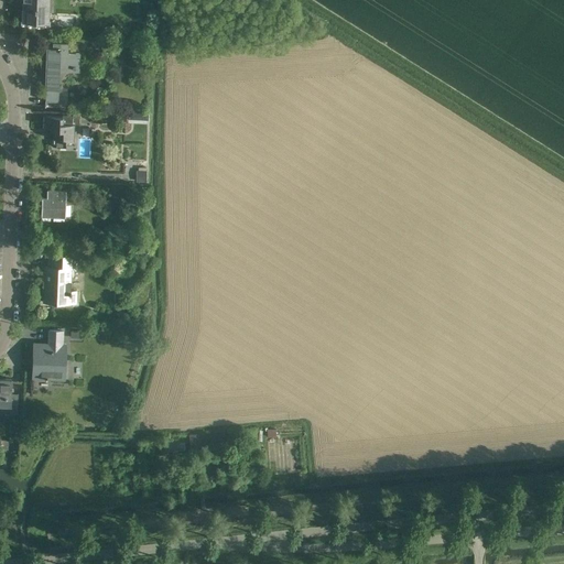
[(49,20),(49,0),(22,0),(22,20),(35,21),(35,19),(49,20)]
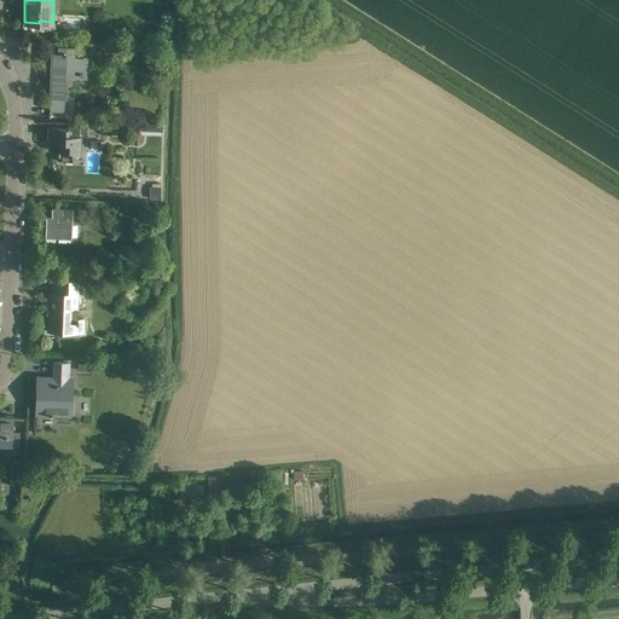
[(51,52),(51,84),(65,84),(65,73),(80,74),(79,74),(82,75),(82,74),(87,74),(87,58),(74,58),(75,47),(58,46),(58,52),(51,52)]
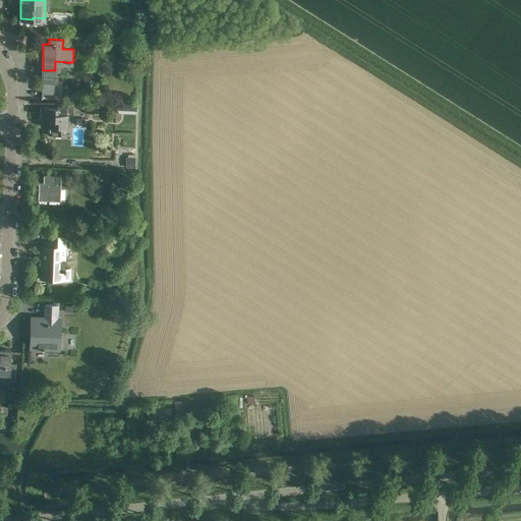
[(55,70),(43,70),(42,93),(54,94),(55,70)]
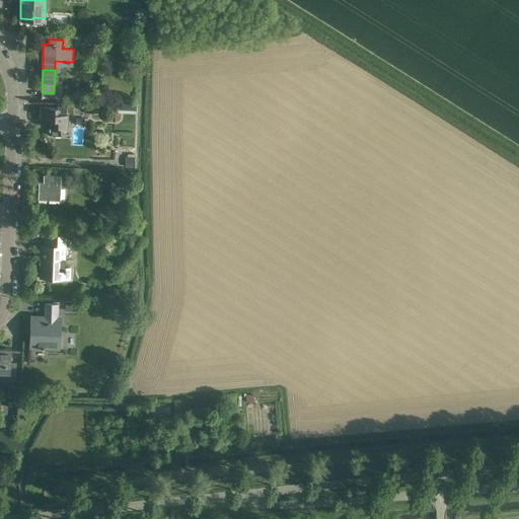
[(41,106),(41,119),(50,119),(50,133),(52,133),(52,136),(61,136),(61,129),(67,129),(68,114),(73,115),(73,105),(57,104),(57,107),(41,106)]
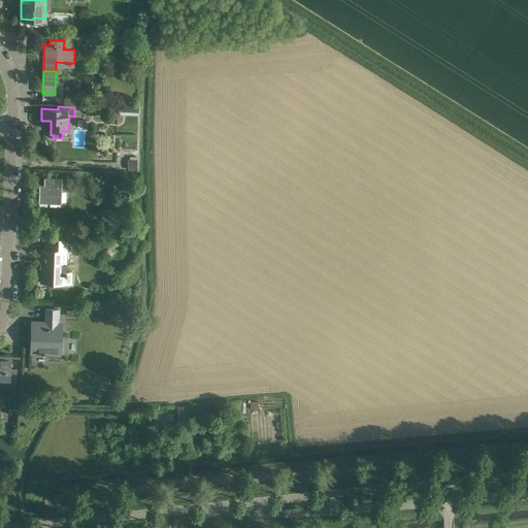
[(136,160),(127,160),(127,170),(136,170),(136,160)]
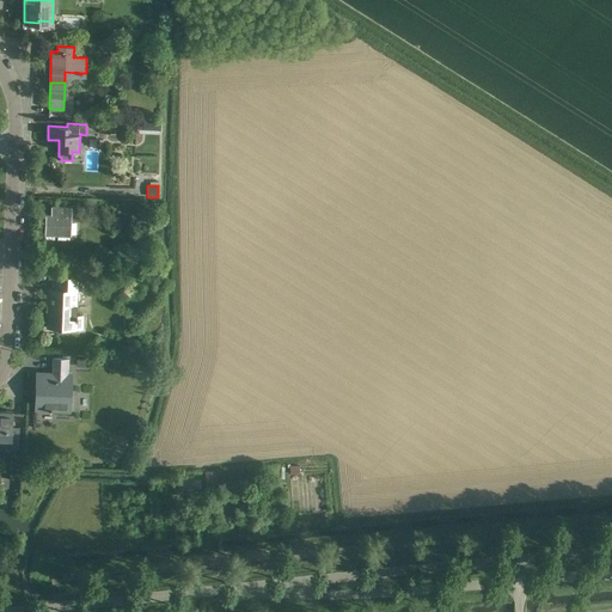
[(71,234),(72,206),(50,204),(50,213),(44,213),(44,233),(71,234)]
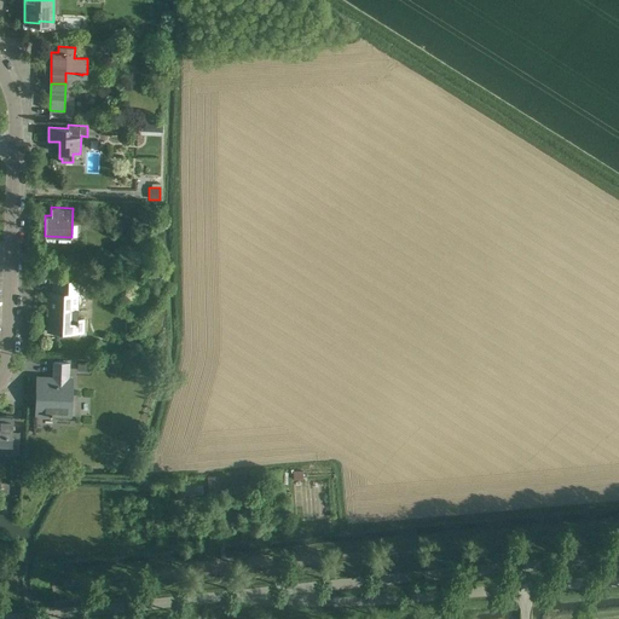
[(48,291),(47,330),(84,331),(85,319),(76,319),(77,294),(84,294),(85,281),(55,279),(53,291),(48,291)]
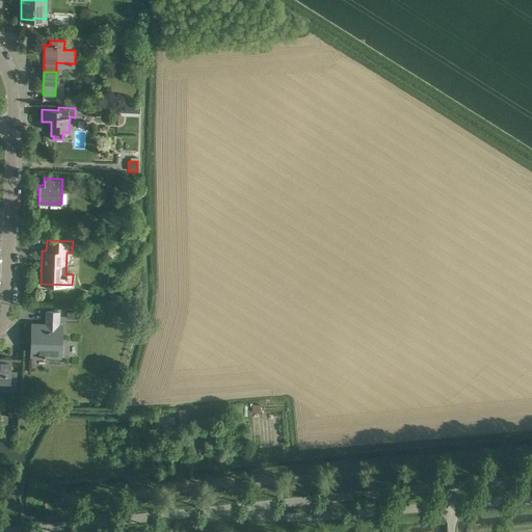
[(45,324),(32,324),(30,361),(32,361),(32,356),(60,357),(61,325),(58,325),(59,312),(45,311),(45,324)]
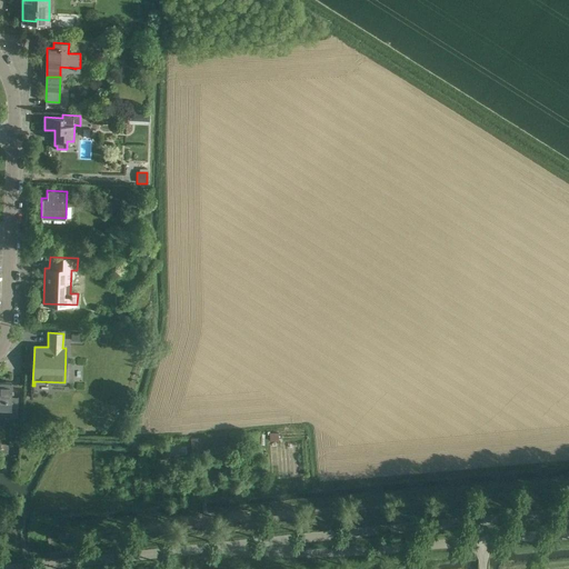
[(0,381),(0,413),(10,415),(9,417),(17,418),(18,397),(11,397),(11,382),(0,381)]
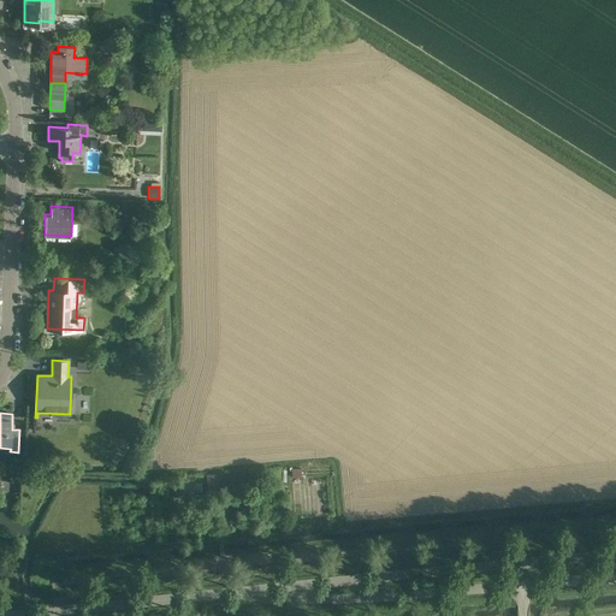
[(301,467),(291,468),(292,477),(302,477),(301,467)]
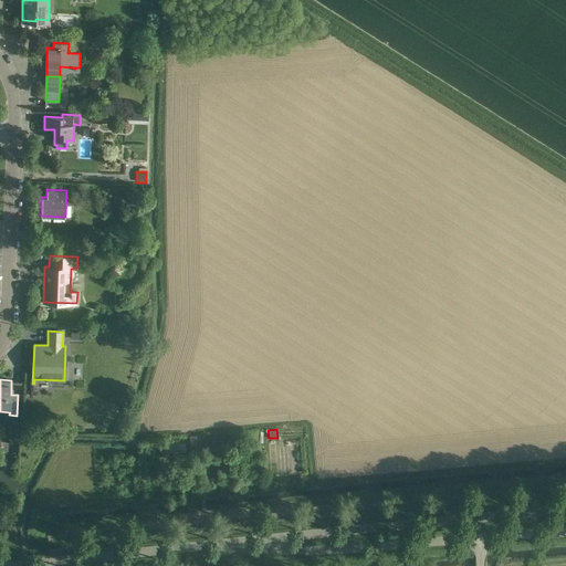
[(201,451),(200,436),(190,437),(191,452),(201,451)]
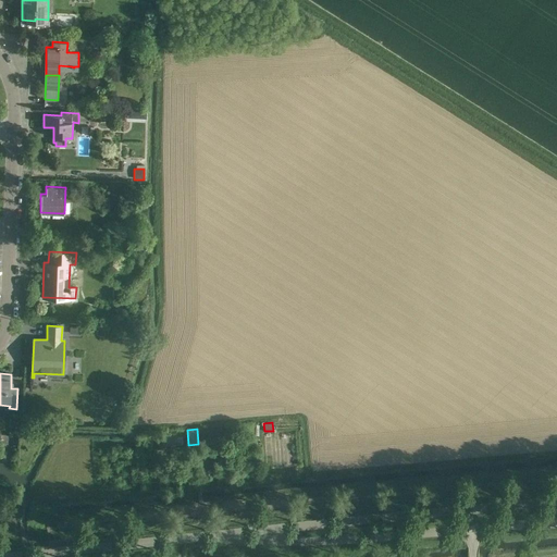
All buildings are outlined.
